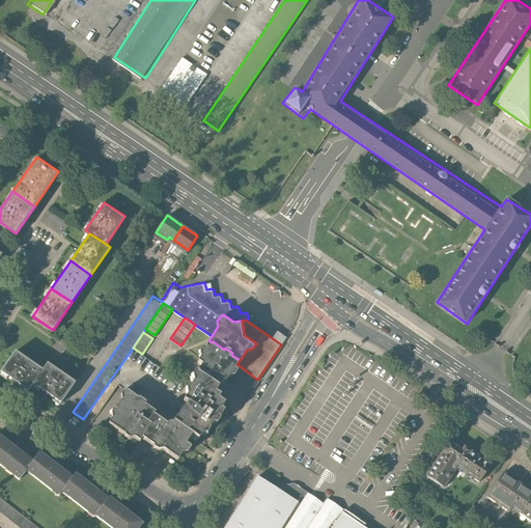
[(236,364),(240,360),(231,355),(232,353),(225,348),(224,350),(213,341),(212,342),(210,346),(206,344),(204,344),(202,349),(203,354),(200,358),(203,361),(199,367),(222,382),(225,377),(227,379),(231,373),(236,372),(240,368),(240,366),(236,364)]
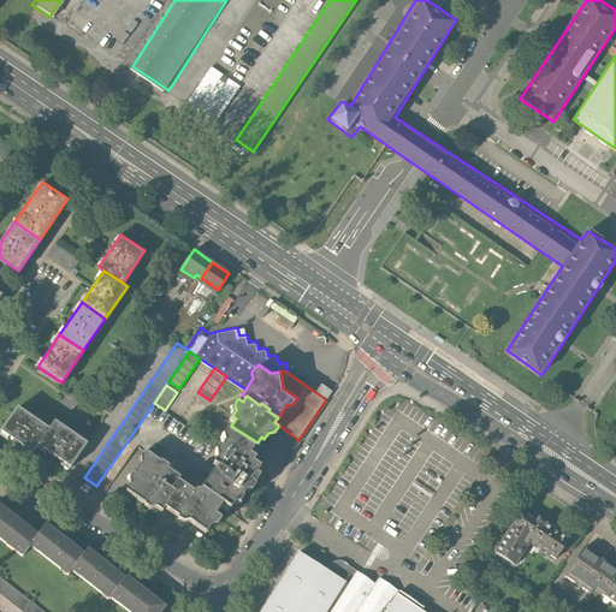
[(33,452),(39,444),(49,428),(17,406),(0,431),(33,452)]
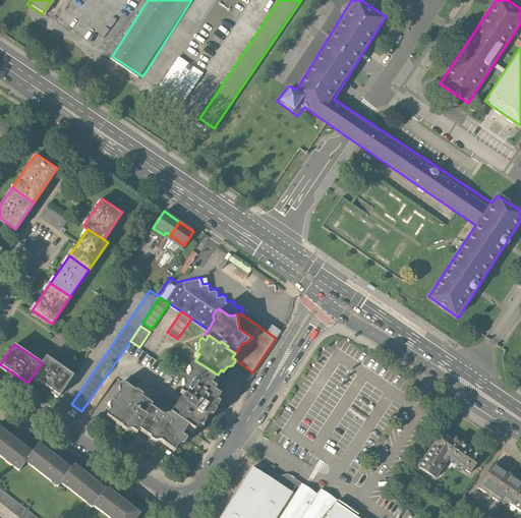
[(46,356),(42,362),(33,376),(59,394),(72,373),(46,356)]
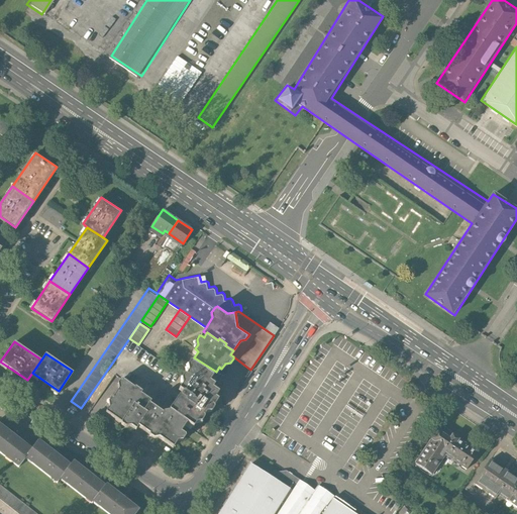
[(217,373),(216,372),(194,357),(191,362),(192,368),(189,371),(188,371),(185,376),(186,381),(183,386),(187,388),(184,393),(183,392),(172,407),(190,419),(196,423),(199,420),(204,419),(207,415),(207,413),(209,409),(213,409),(221,397),(218,395),(222,389),(216,385),(218,382),(213,378),(217,373)]
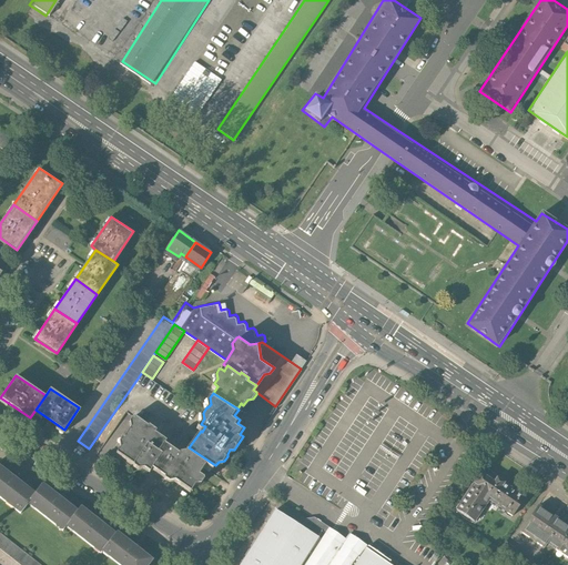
[(150,470),(153,465),(163,451),(160,449),(165,441),(166,439),(155,431),(156,427),(149,422),(148,424),(133,414),(130,419),(131,424),(120,440),(121,445),(117,451),(134,463),(134,464),(139,466),(144,466),(150,470)]
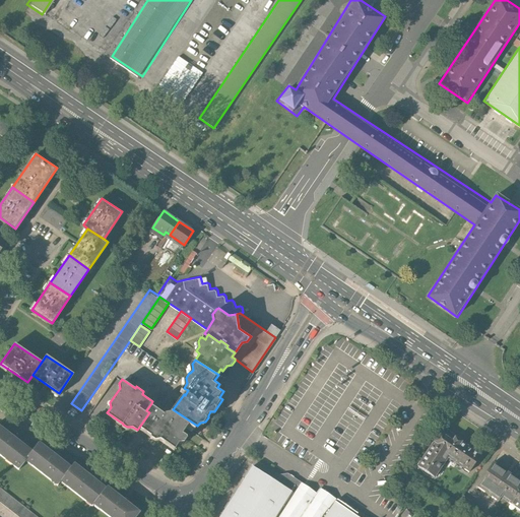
[(184,432),(191,422),(173,409),(172,410),(167,411),(166,412),(151,403),(146,410),(149,412),(140,426),(152,434),(152,436),(156,439),(161,438),(176,447),(180,442),(186,441),(188,437),(188,435),(184,432)]
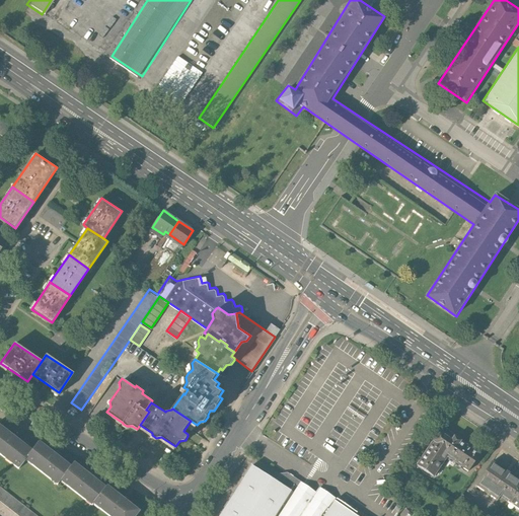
[(26,457),(32,449),(0,423),(0,451),(18,467),(26,457)]
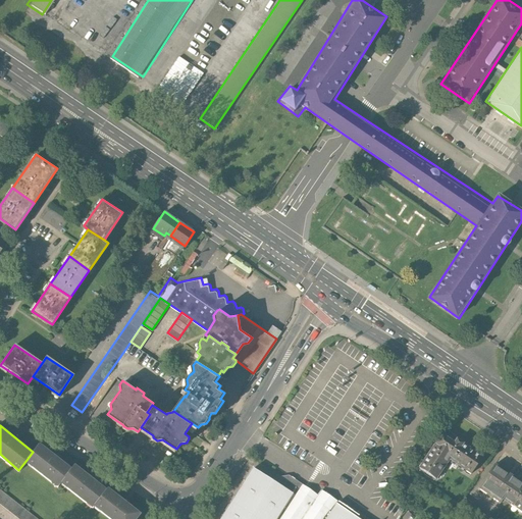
[(450,458),(453,460),(464,442),(456,436),(454,440),(441,432),(432,446),(450,458)]
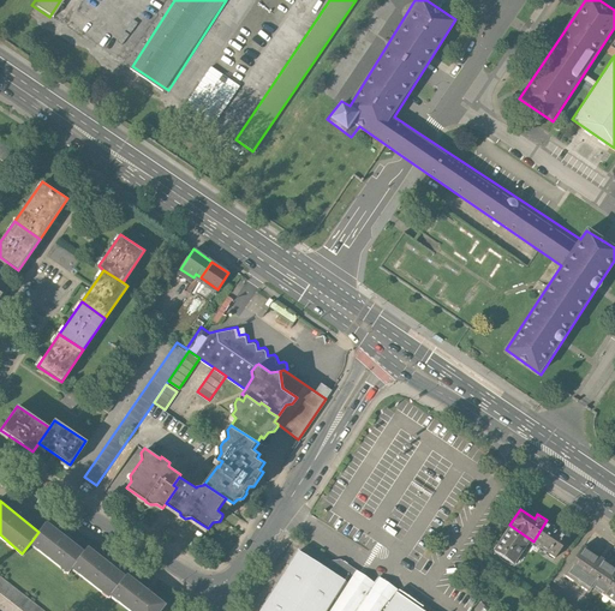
[(568,535),(547,520),(533,541),(554,556),(568,535)]
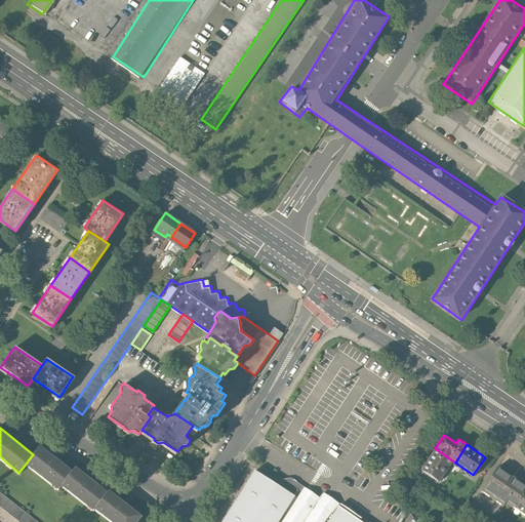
[(63,484),(73,472),(40,445),(33,454),(27,463),(58,488),(63,484)]
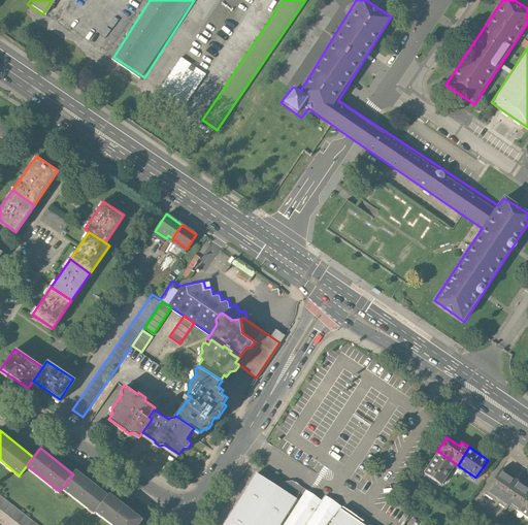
[(441,483),(455,463),(437,451),(424,470),(441,483)]
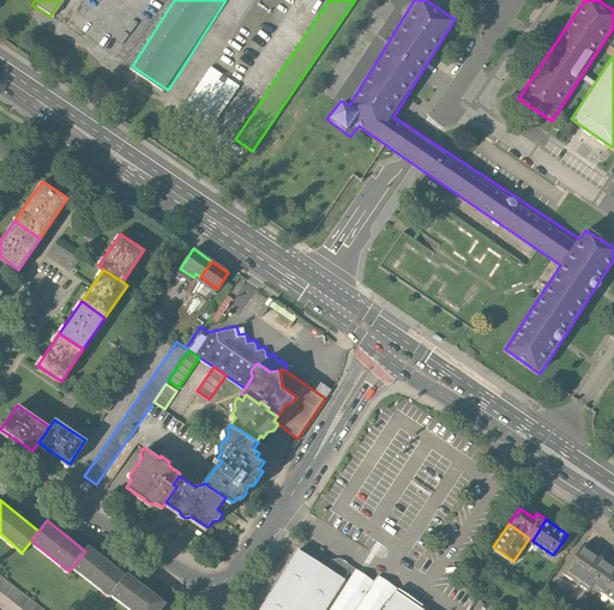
[(112,593),(126,575),(89,545),(85,551),(73,566),(110,596),(112,593)]
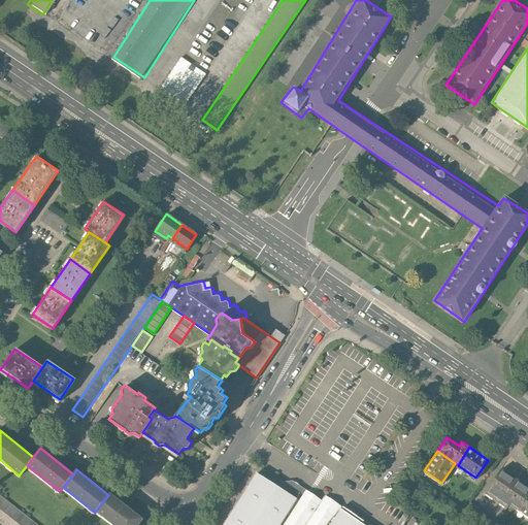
[(507,502),(517,509),(527,492),(527,488),(500,469),(485,492),(505,506),(507,502)]
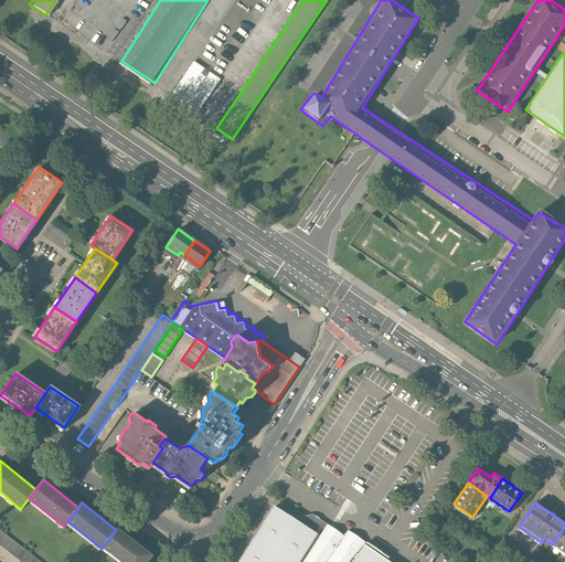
[(237,561),(300,561),(323,528),(317,523),(309,519),(304,527),(290,518),(274,507),(264,523),(237,561)]
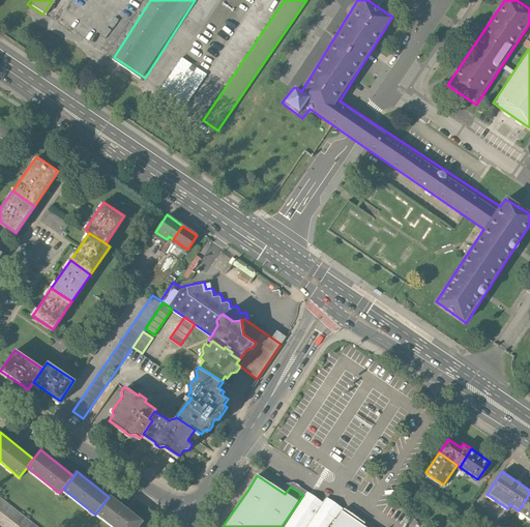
[(341,511),(344,507),(326,495),(322,501),(292,481),(284,482),(282,481),(274,481),(272,486),(285,494),(290,487),(297,491),(303,495),(329,511),(337,517),(341,511)]
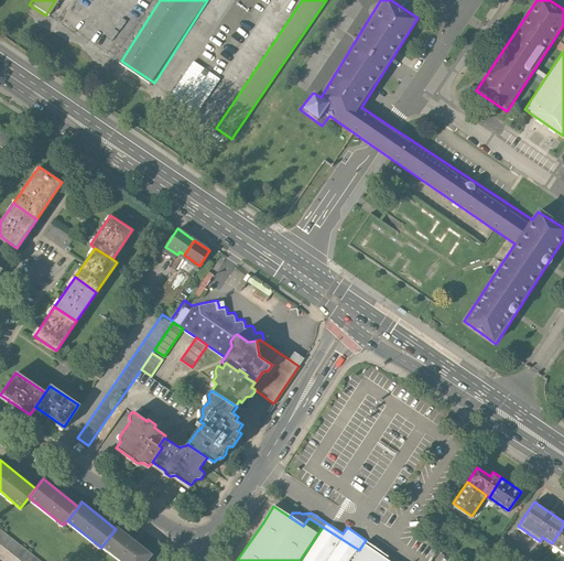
[(563,526),(552,543),(563,551),(563,526)]
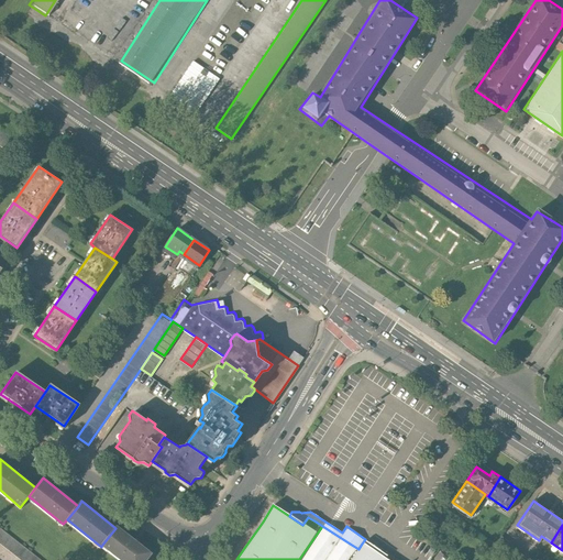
[(43,559),(0,526),(0,541),(23,559),(43,559)]
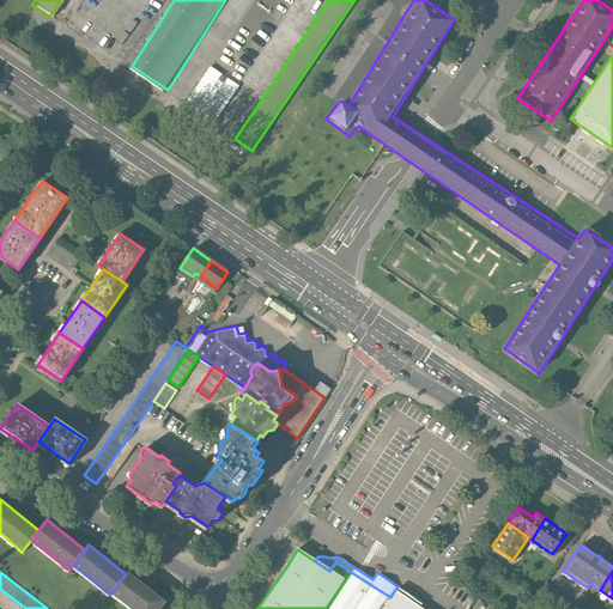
[(126,574),(111,592),(132,608),(162,608),(167,603),(128,572),(126,574)]
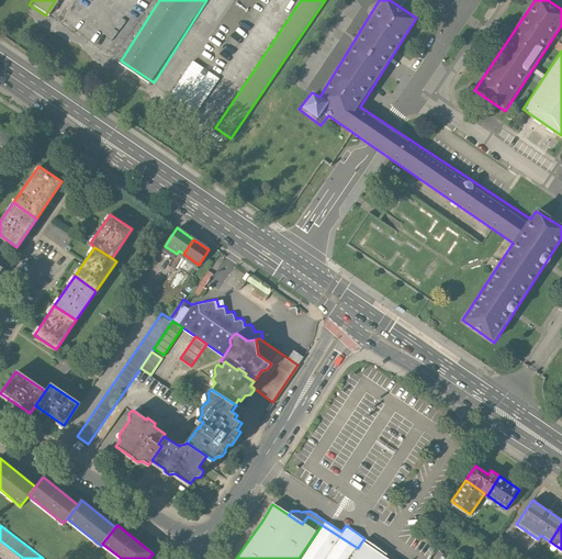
[(350,558),(358,548),(349,543),(322,525),(299,558),(350,558)]
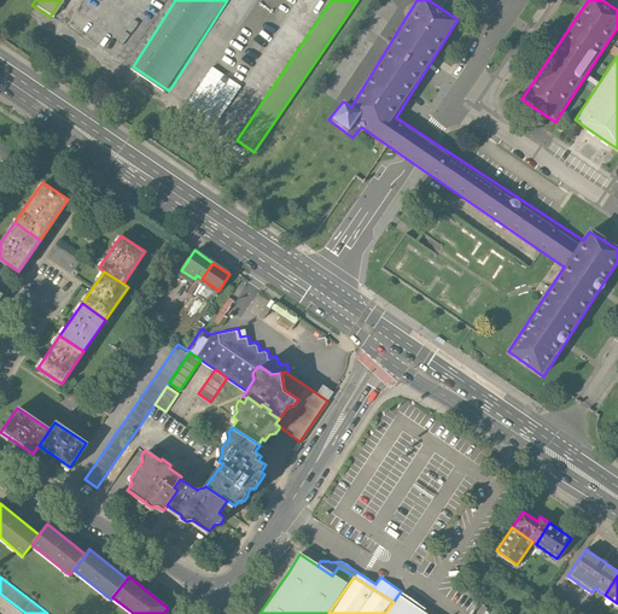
[(551,585),(543,596),(559,609),(567,598),(551,585)]
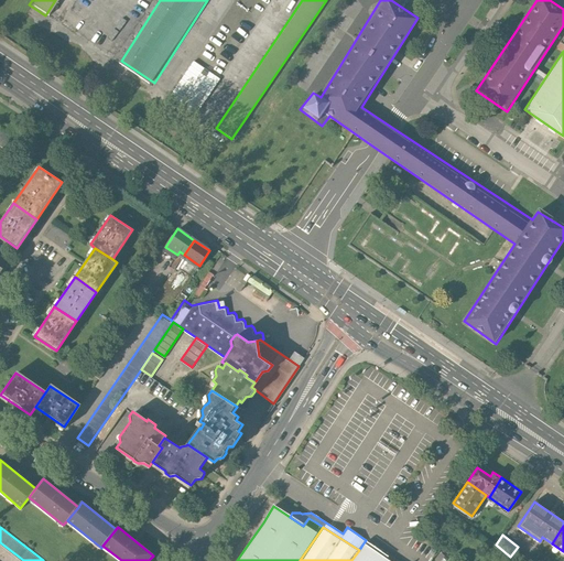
[(387,560),(362,545),(351,560),(387,560)]
